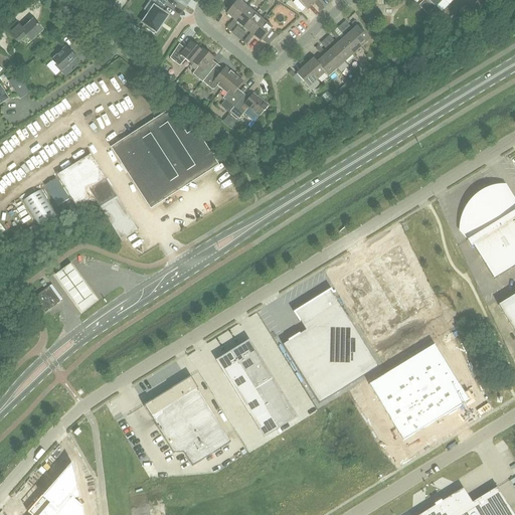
[(154,6),(142,23),(148,27),(147,29),(154,34),(155,32),(157,33),(168,16),(160,10),(163,5),(164,6),(167,0),(155,0),(158,1),(154,7),(154,6)]
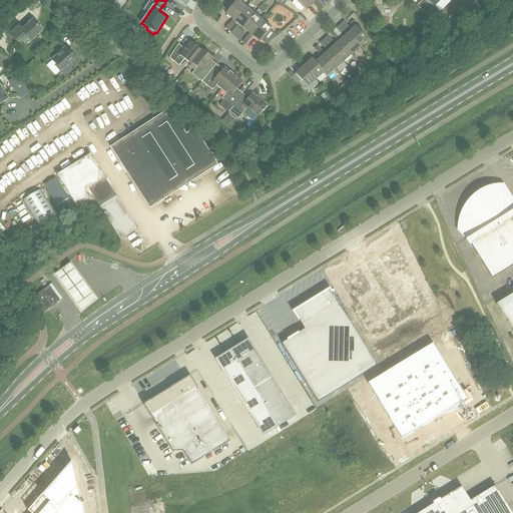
[(234,21),(245,7),(236,0),(225,14),(232,19),(229,24),(232,27),(236,22),(234,21)]
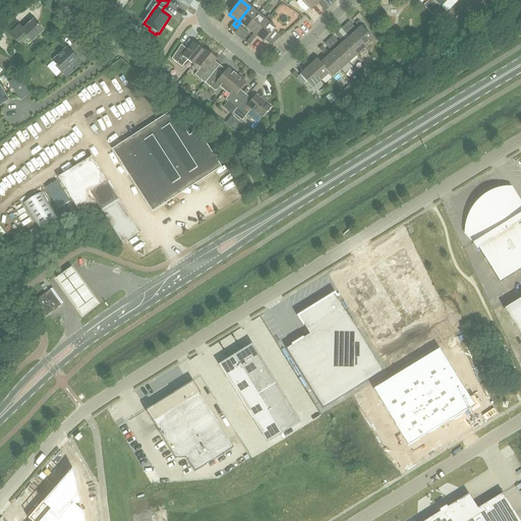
[(325,4),(321,0),(319,1),(317,0),(301,0),(310,9),(317,3),(322,7),(325,4)]
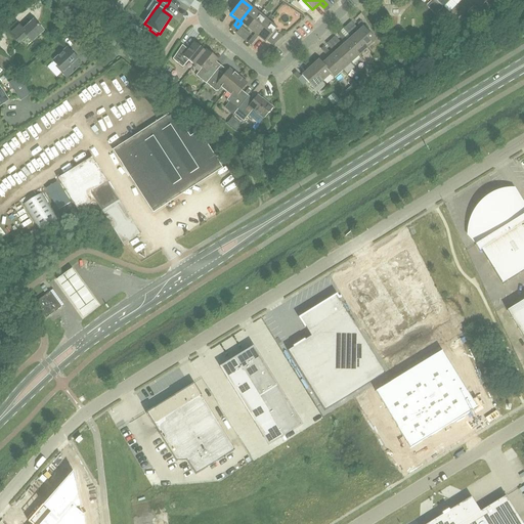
[(467,12),(473,19),(480,12),(478,10),(473,6),(467,12)]
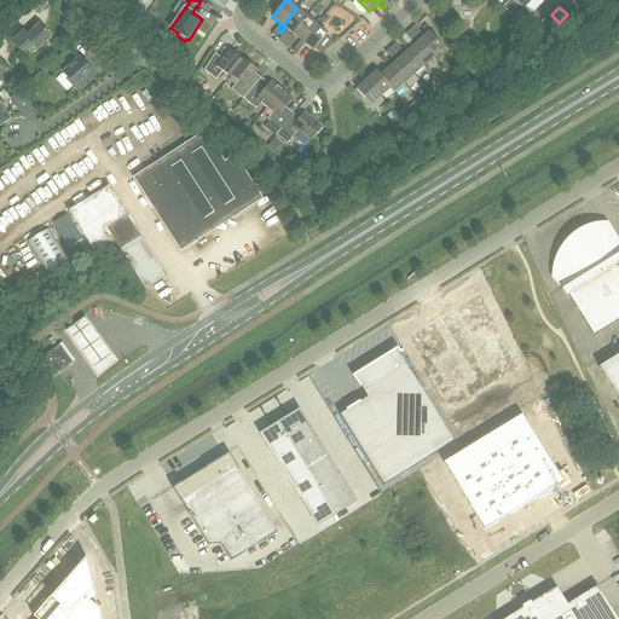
[(293,34),(307,17),(296,9),(283,25),(285,27),(293,34)]
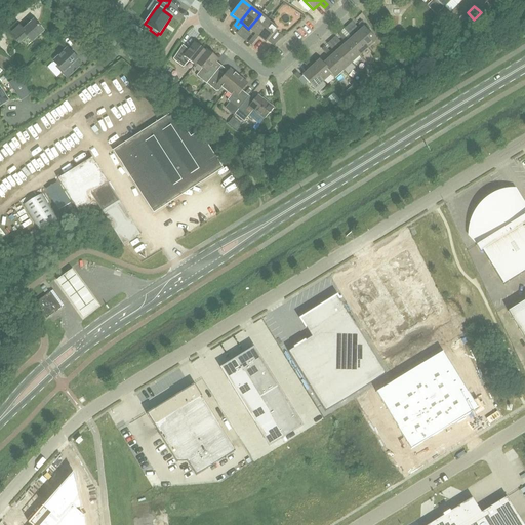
[(257,36),(269,22),(267,19),(260,14),(248,29),(255,34),(257,36)]
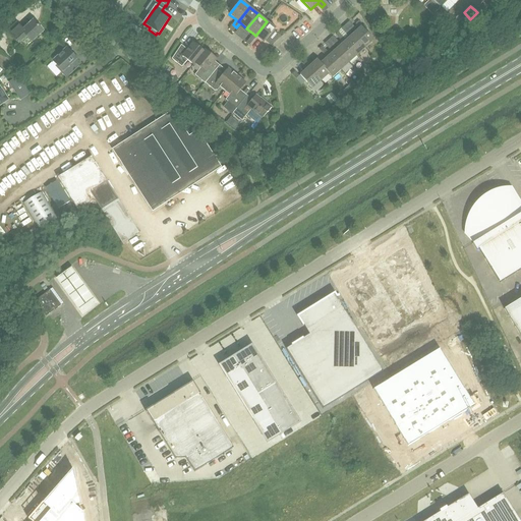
[(449,19),(444,24),(451,32),(456,26),(449,19)]
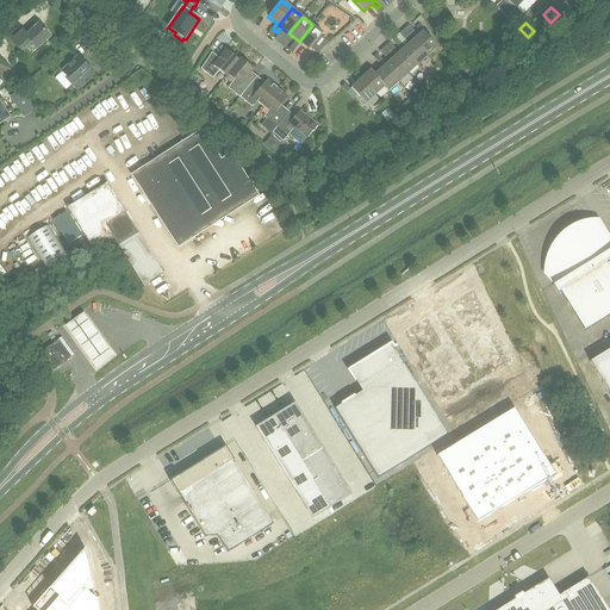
[(39,49),(38,48),(50,36),(39,24),(27,35),(20,26),(8,36),(22,50),(24,49),(31,57),(39,49)]
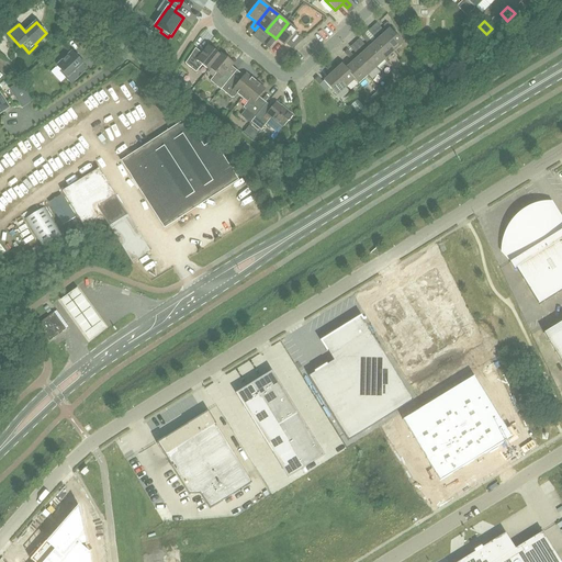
[(149,37),(153,32),(144,25),(141,22),(136,27),(141,31),(149,37)]
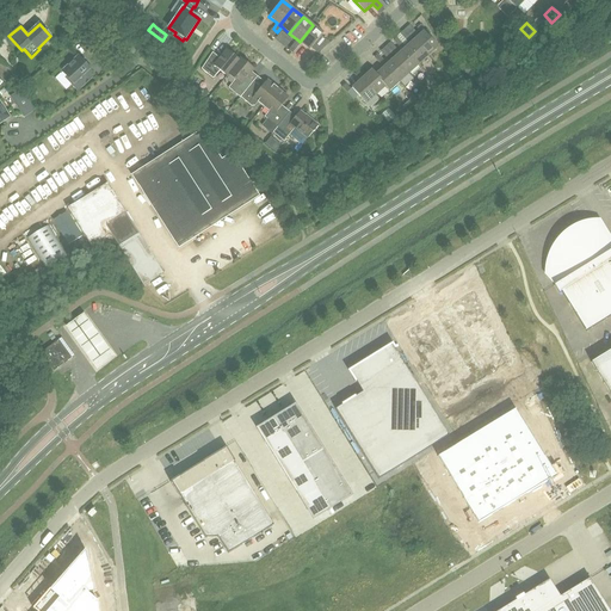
[(294,45),(297,48),(301,43),(310,50),(323,34),(313,25),(300,42),(297,39),(294,45)]
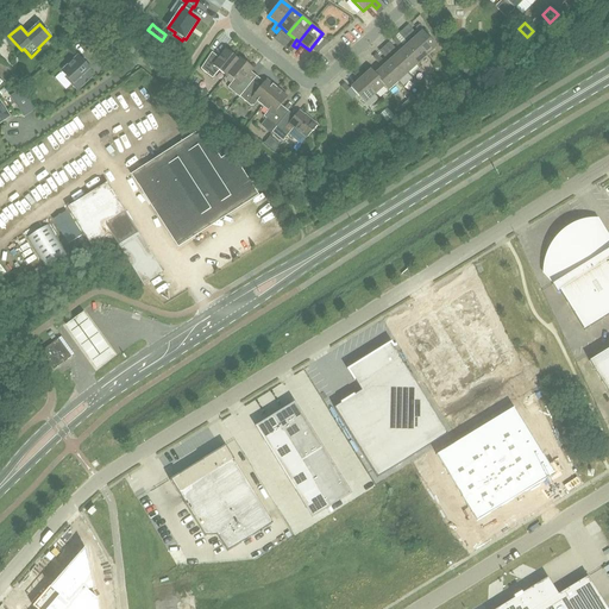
[(413,41),(427,56),(437,46),(422,31),(425,30),(420,25),(416,27),(421,33),(413,41)]
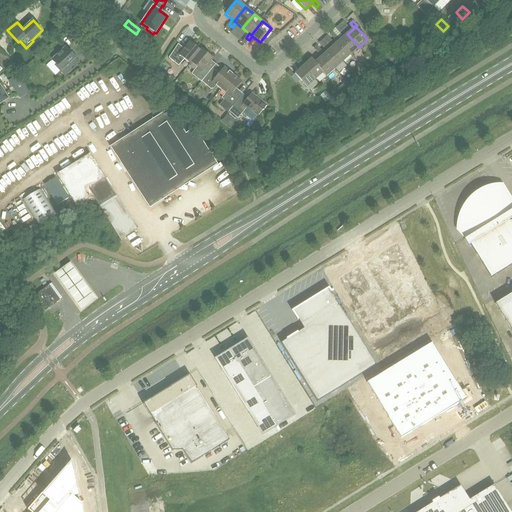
[(351,54),(359,47),(347,34),(341,39),(337,35),(334,38),(337,42),(339,41),(351,54)]
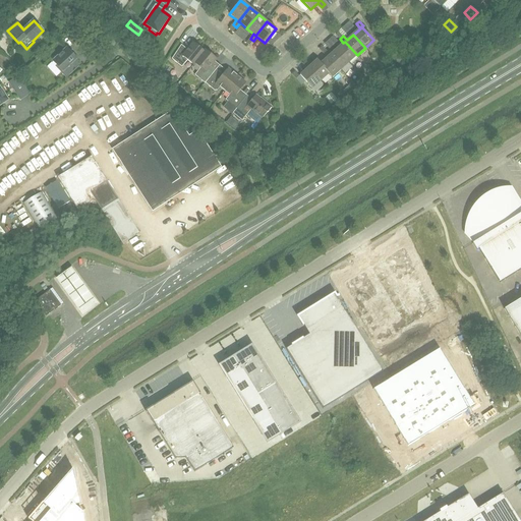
[(349,62),(357,55),(345,42),(343,43),(337,49),(349,62)]
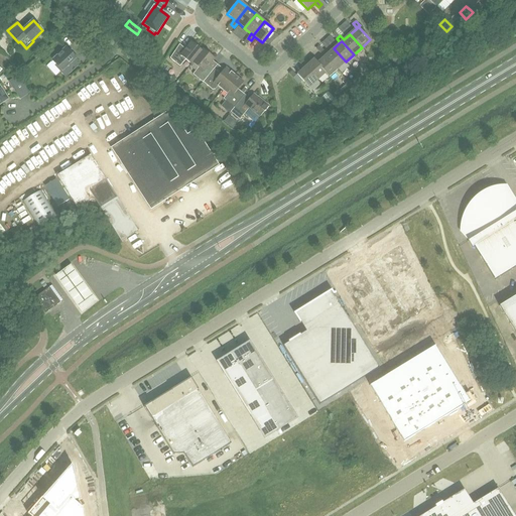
[(203,51),(202,51),(191,42),(183,52),(177,47),(170,58),(180,67),(185,59),(191,65),(194,62),(192,62),(203,51)]
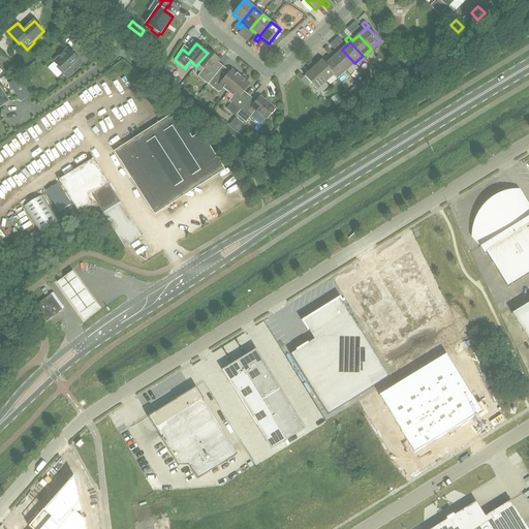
[(73,65),(74,63),(80,59),(73,53),(72,54),(68,49),(64,53),(62,52),(58,56),(59,57),(54,62),(58,66),(56,68),(67,80),(78,69),(73,65)]
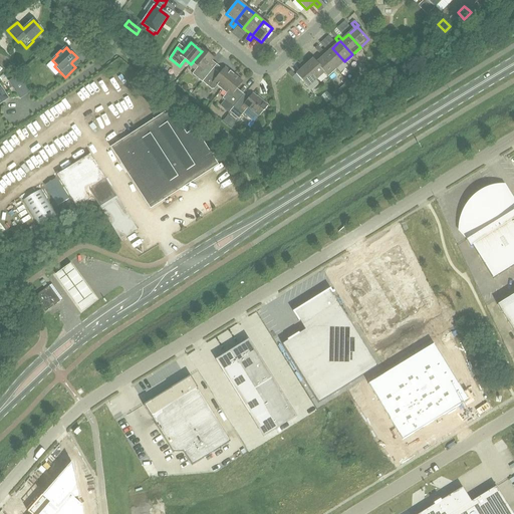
[(336,69),(344,61),(332,48),(326,54),(324,55),(336,69)]
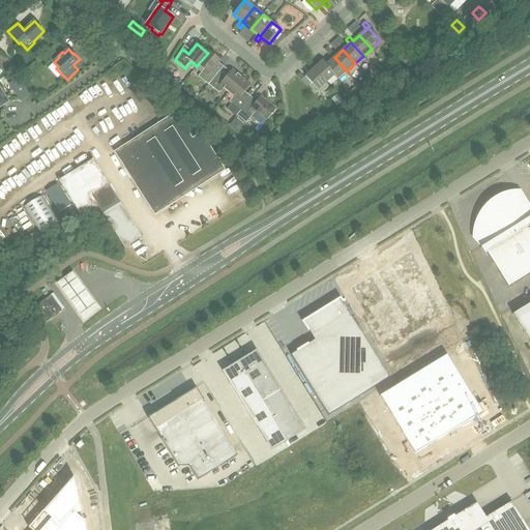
[(208,85),(208,84),(216,75),(212,70),(221,60),(209,51),(207,53),(208,53),(198,64),(199,64),(204,69),(198,77),(208,85)]
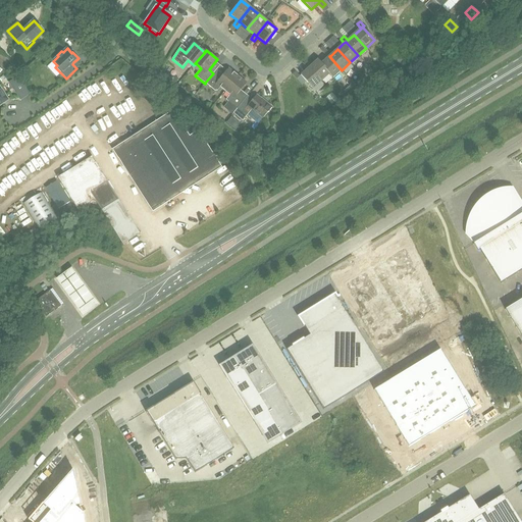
[(329,56),(331,55),(327,51),(324,54),(327,58),(321,63),(321,64),(330,73),(329,73),(333,77),(342,70),(329,56)]
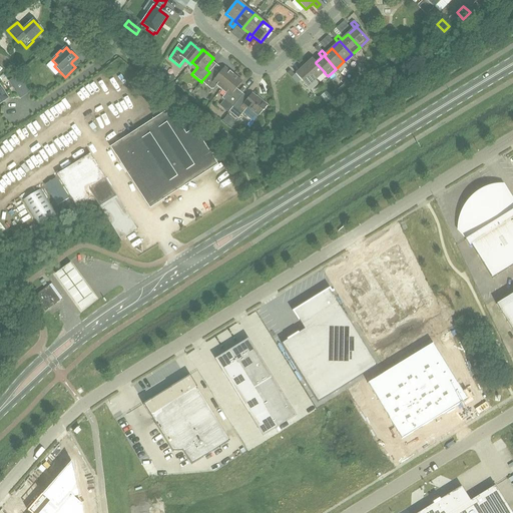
[(316,63),(316,62),(313,59),(306,65),(302,60),(299,63),(303,68),(304,66),(316,79),(324,72),(325,72),(316,63)]
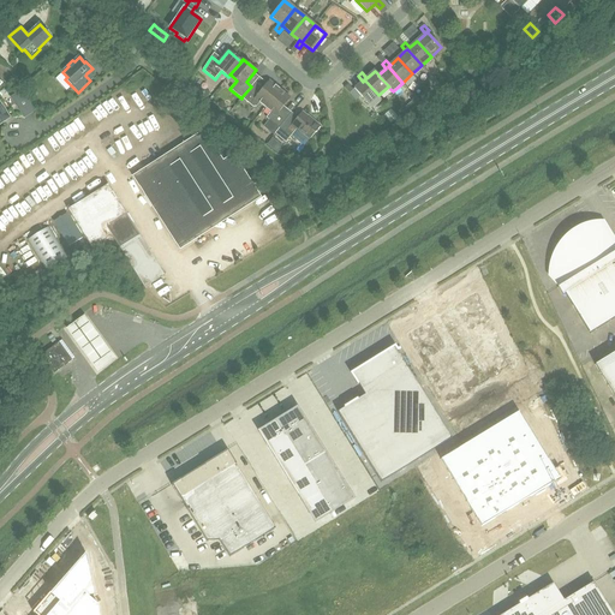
[(369,105),(378,95),(364,79),(363,82),(354,89),(369,105)]
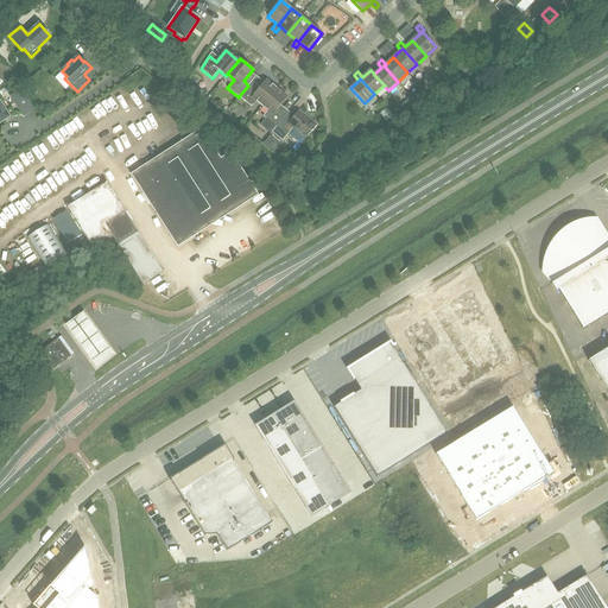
[(263,106),(277,89),(266,80),(257,93),(248,86),(239,96),(251,106),(254,106),(257,102),(263,106)]
